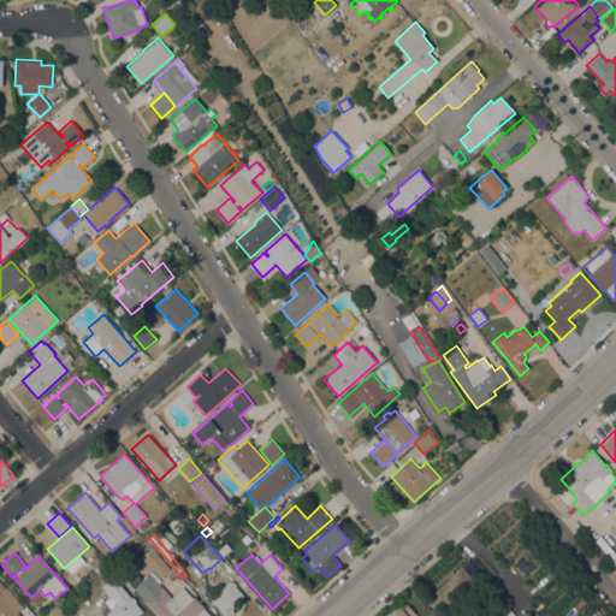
[(461,566),(462,567),(469,560),(477,568),(469,574),(475,579),(448,605),(434,591),(461,566)]
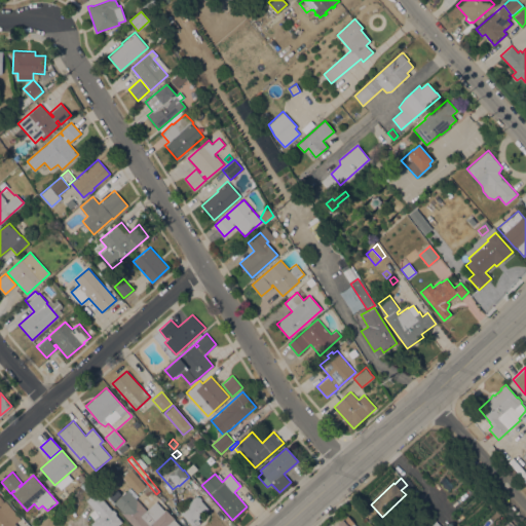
[(87,479),(92,485),(85,491),(79,485),(87,479)]
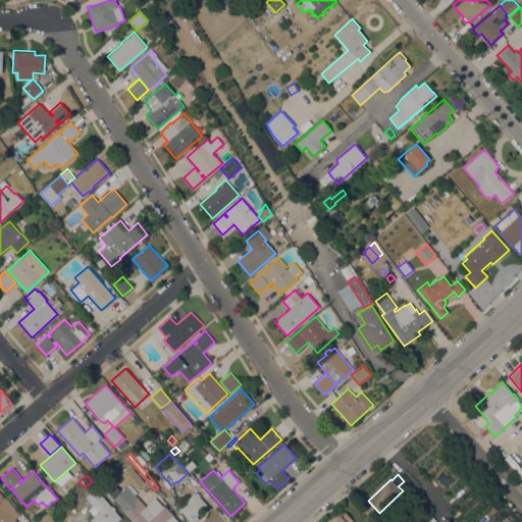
[(146,481),(151,486),(145,491),(141,486),(146,481)]
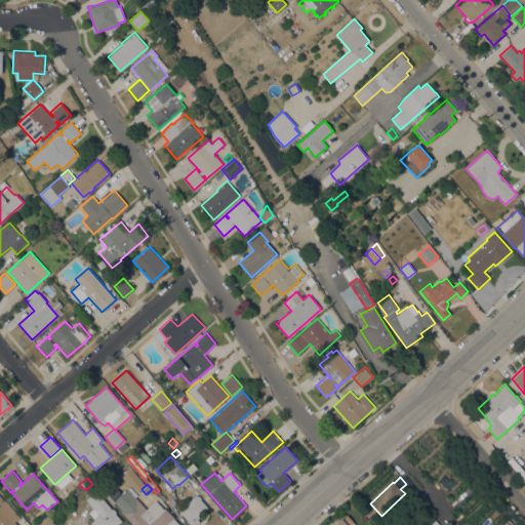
[(147,509),(156,500),(163,509),(165,508),(174,518),(173,518),(180,524),(133,524),(120,511),(121,510),(114,502),(113,502),(106,494),(107,493),(110,496),(117,489),(121,492),(113,499),(114,500),(127,488),(129,490),(131,491),(134,496),(147,509)]
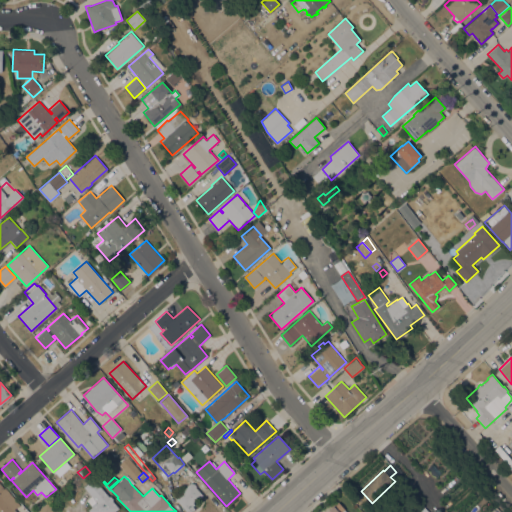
[(119,508),(113,511),(89,511),(88,510),(92,506),(86,500),(91,496),(84,487),(94,478),(108,496),(111,496),(113,498),(113,501),(119,508)]
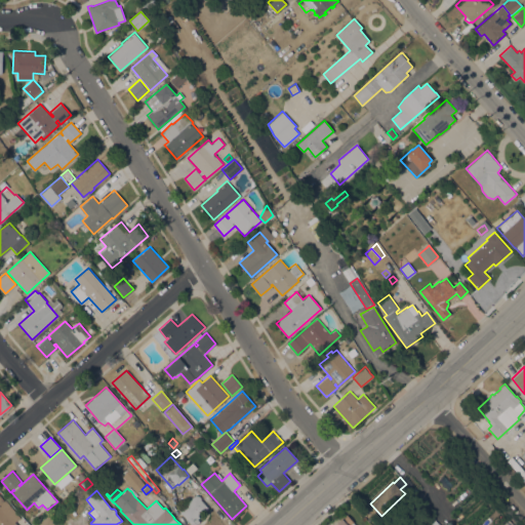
[(192,524),(178,510),(193,497),(192,496),(193,495),(194,496),(196,494),(198,495),(199,494),(201,498),(200,498),(208,508),(207,508),(207,510),(206,511),(204,511),(197,518),(200,521),(196,524),(192,524)]
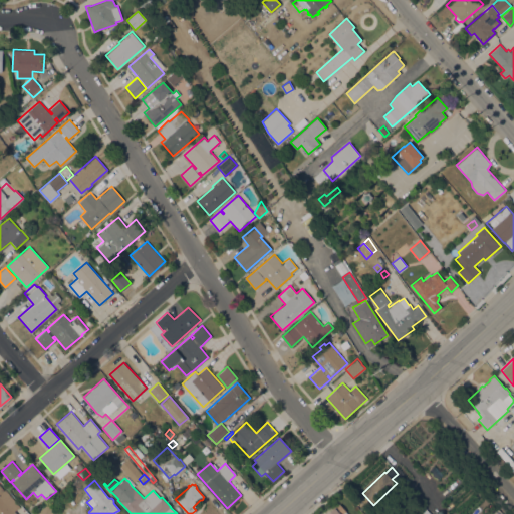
[(0,513),(0,485),(4,490),(5,489),(20,506),(15,511),(17,513),(0,513)]
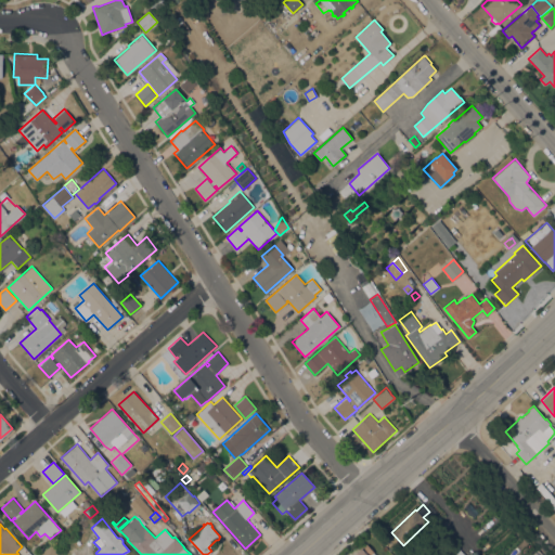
[(57,554),(37,554),(55,540),(60,546),(56,550),(60,554),(57,554)]
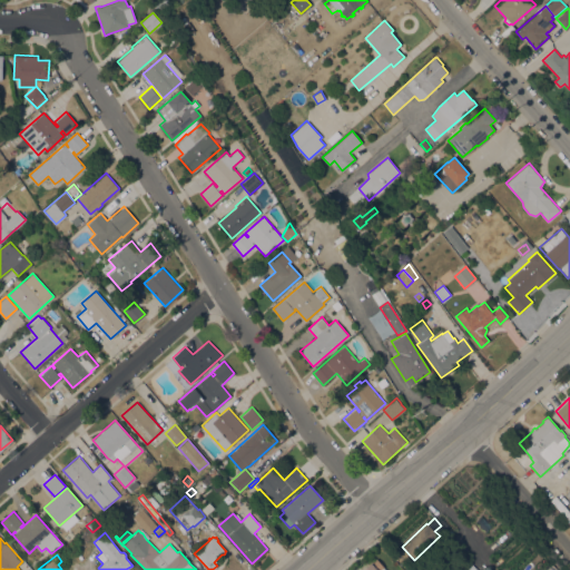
[(363,569),(376,558),(384,567),(384,568),(385,569),(363,569)]
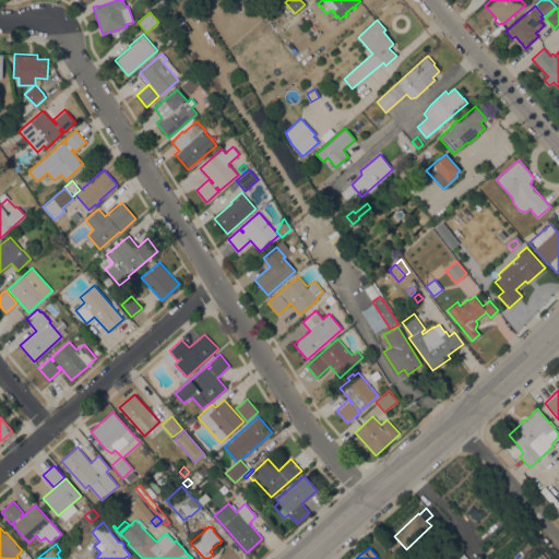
[(547,558),(545,558),(527,558),(538,548),(547,558)]
